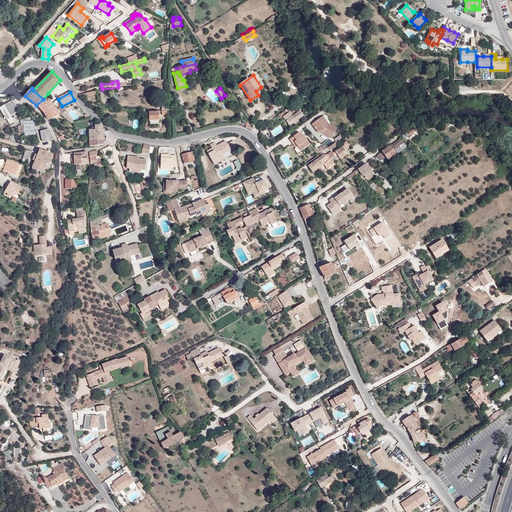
[(274,95),(268,99),(273,106),(279,101),(274,95)]
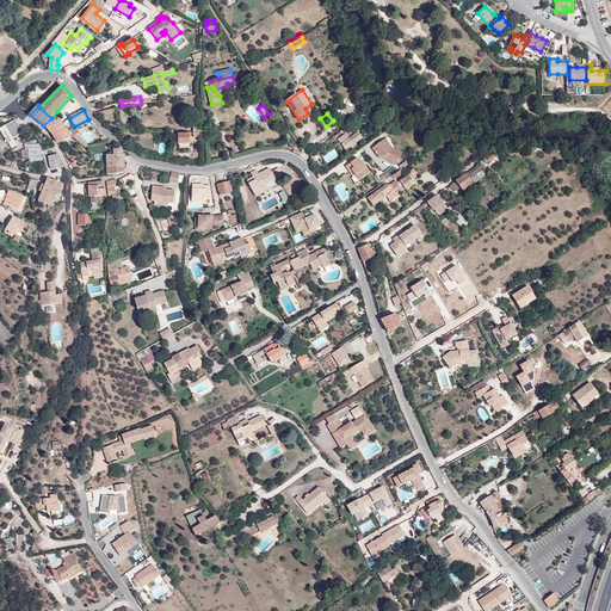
[(56,122),(51,118),(43,125),(45,127),(54,135),(62,125),(63,125),(59,121),(56,122)]
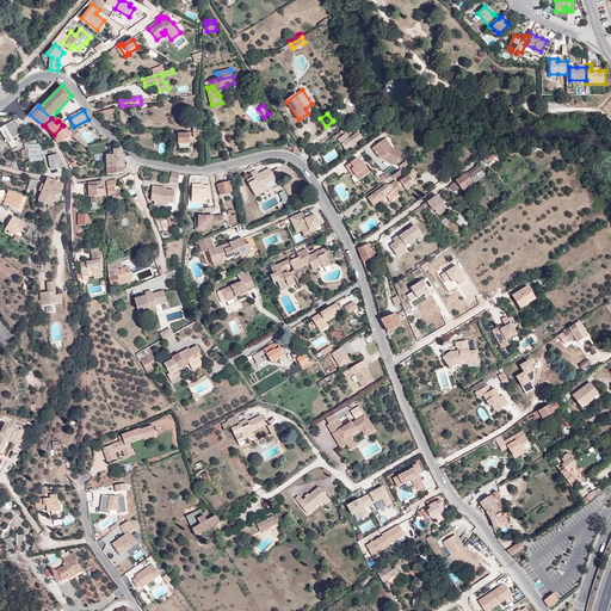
[(90,119),(88,119),(74,127),(75,130),(78,129),(78,128),(90,122),(90,119)]
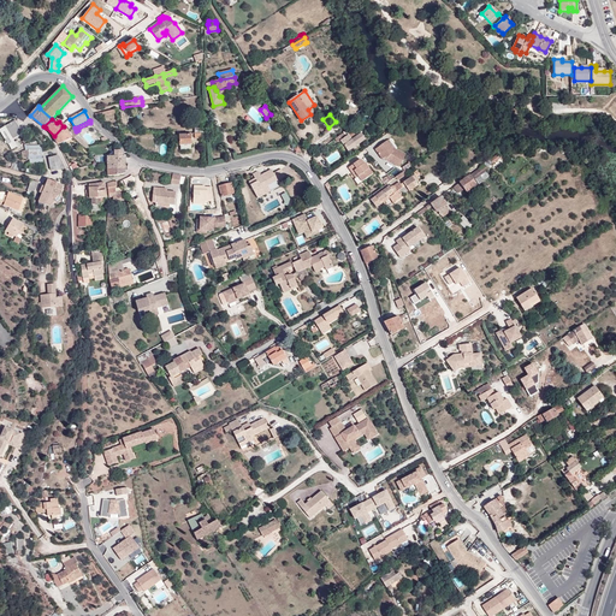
[(22,132),(16,122),(0,130),(7,141),(22,132)]
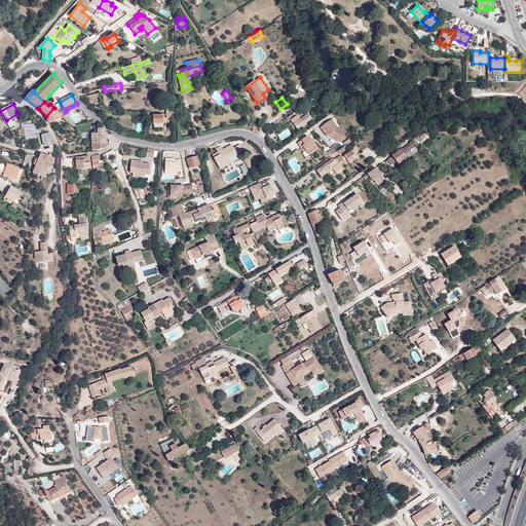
[(50,123),(62,119),(58,111),(54,108),(53,108),(46,116),(50,123)]
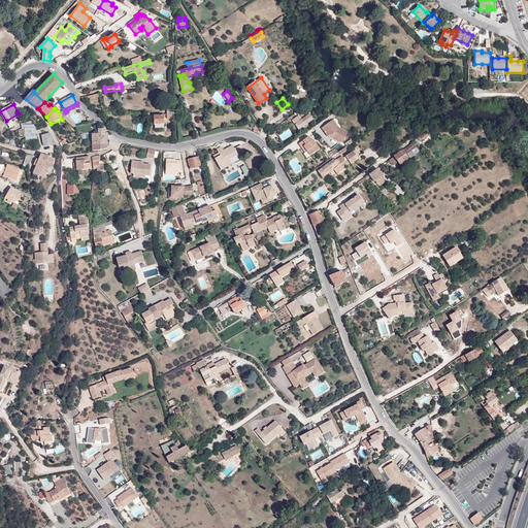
[(65,112),(64,109),(63,109),(61,114),(64,118),(68,122),(70,120),(67,117),(69,114),(67,111),(65,112)]
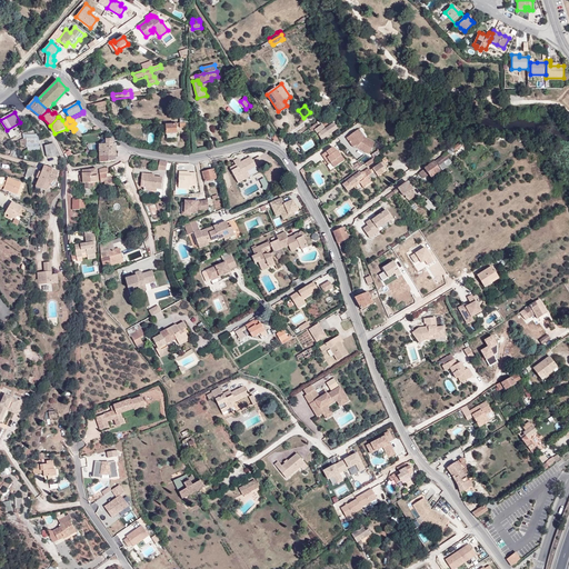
[(91,122),(89,119),(87,121),(93,127),(96,131),(100,130),(91,122)]
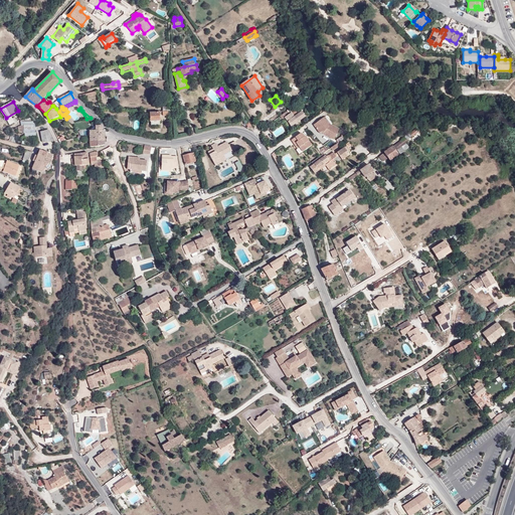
[(290,115),(287,111),(280,117),(283,120),(285,118),(292,126),(298,122),(297,119),(300,117),(296,110),(290,115)]
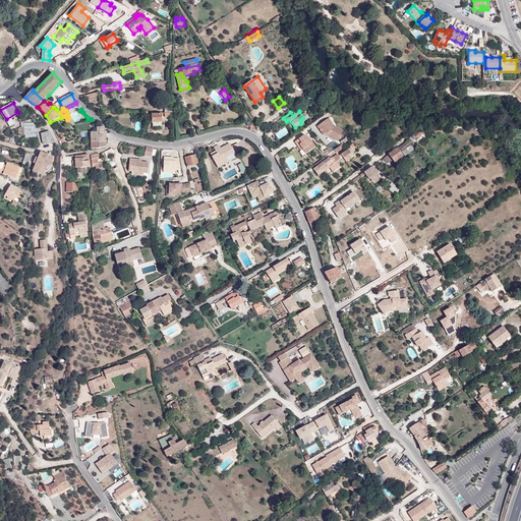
[(153,123),(162,123),(163,123),(162,114),(152,115),(152,123),(153,123)]
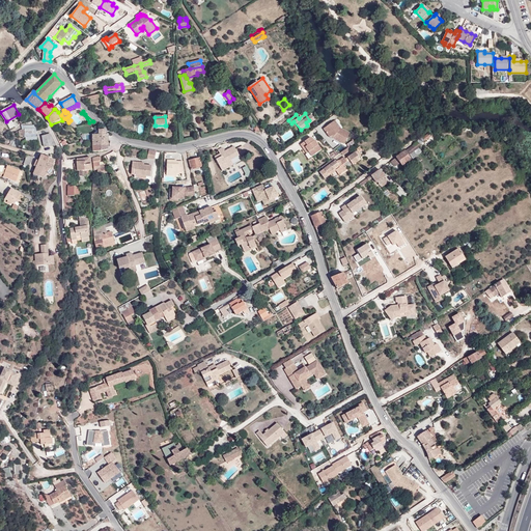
[(339,130),(333,121),(324,129),(330,137),(332,135),(334,137),(337,138),(336,140),(343,144),(350,133),(340,128),(339,130)]
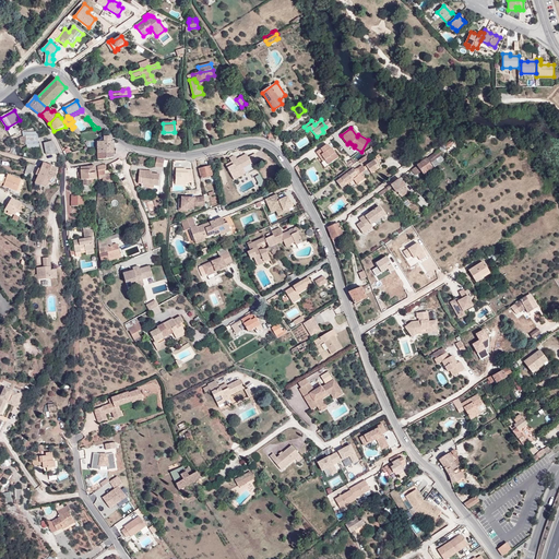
[(275,142),(275,141),(269,131),(268,132),(268,133),(266,134),(269,138),(268,139),(275,142)]
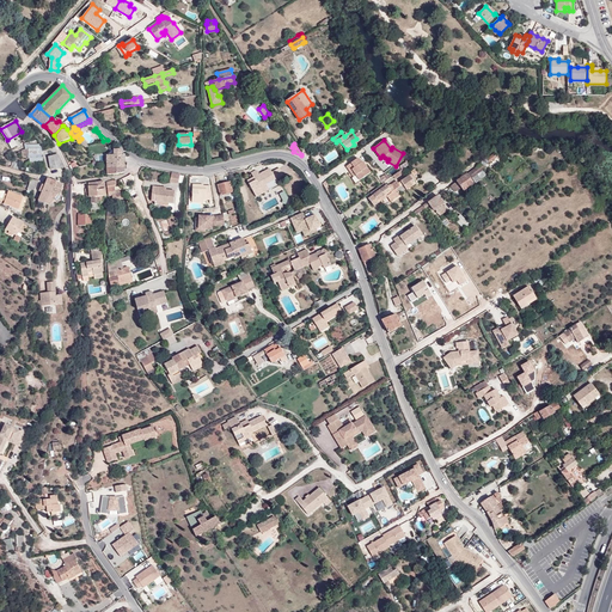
[(122,151),(121,150),(114,150),(114,155),(108,155),(101,157),(101,163),(108,161),(108,167),(124,167),(126,161),(126,155),(122,155),(122,151)]
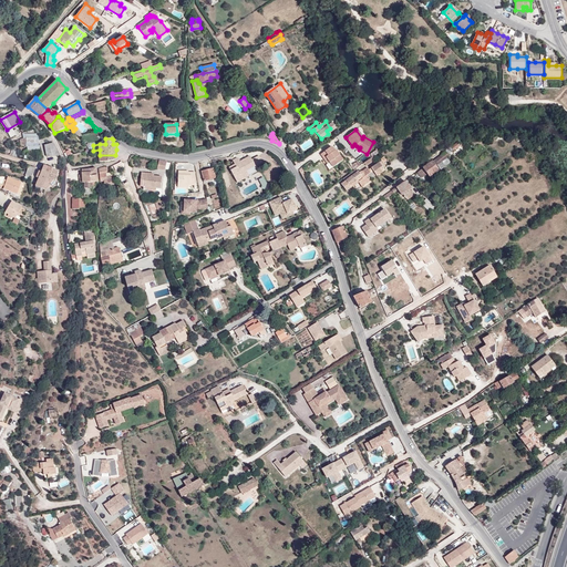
[(53,143),(44,145),(47,156),(58,156),(59,155),(53,143)]
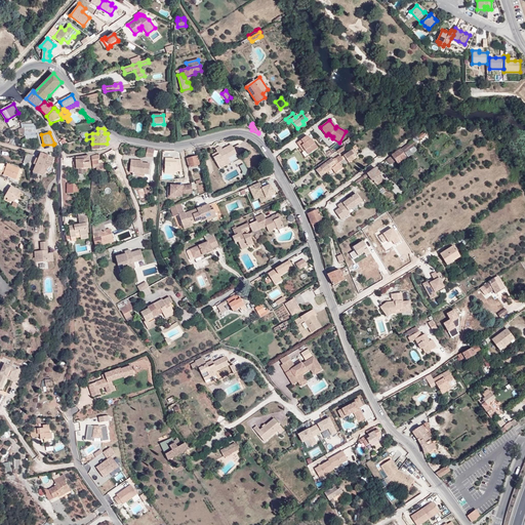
[(303,145),(306,150),(309,155),(318,149),(312,138),(310,139),(308,135),(297,143),(299,147),(303,145)]
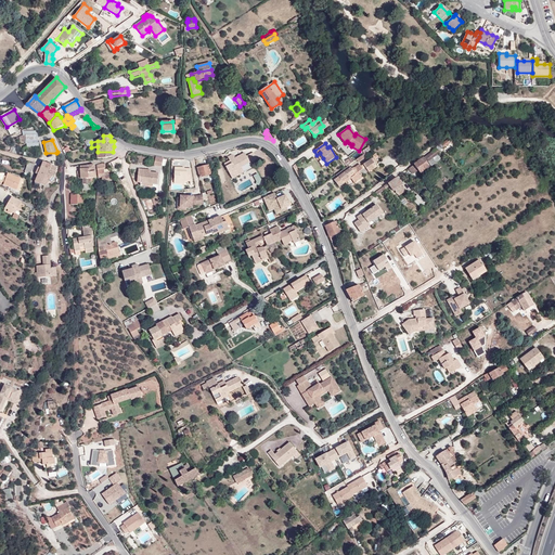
[(441,153),(436,149),(422,158),(414,165),(420,173),(429,166),(425,159),(429,157),(430,159),(441,153)]
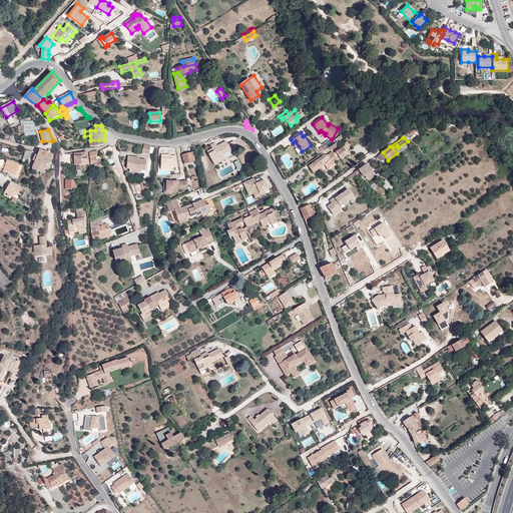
[(230,148),(227,143),(226,141),(207,151),(213,162),(218,159),(217,157),(230,149),(230,148)]
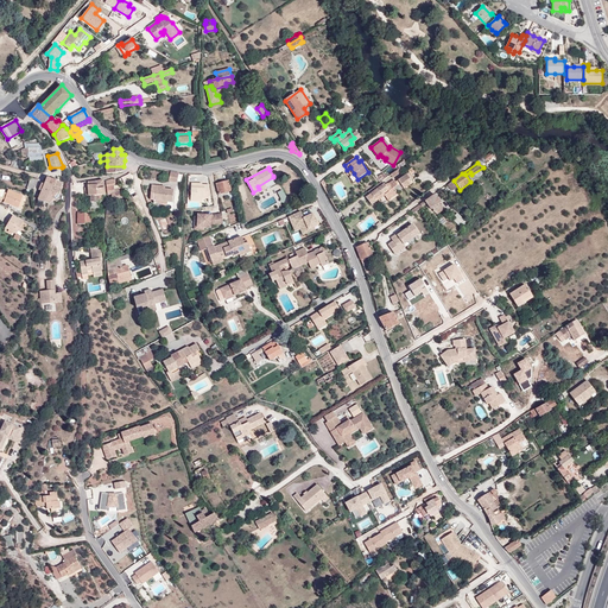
[(378,184),(372,189),(374,191),(371,195),(366,197),(369,201),(371,201),(373,204),(378,201),(375,198),(379,197),(380,198),(384,204),(393,197),(390,192),(396,188),(399,192),(413,183),(407,173),(396,182),(394,179),(385,185),(382,181),(378,184)]
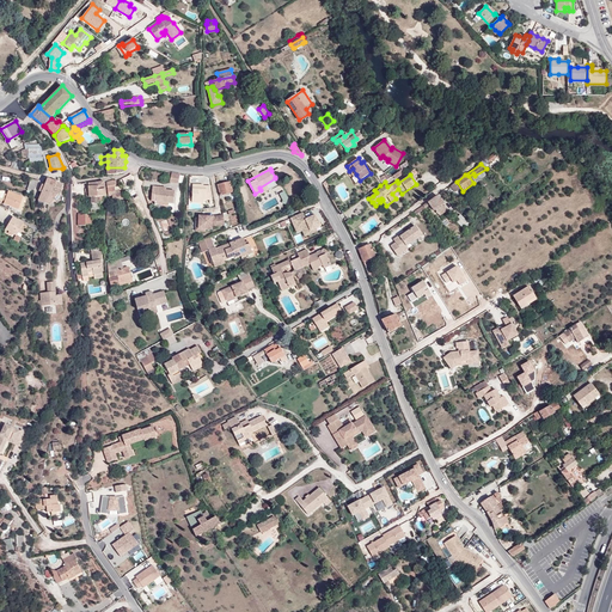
[(42,193),(38,201),(40,201),(46,203),(48,196),(46,195),(51,181),(48,178),(44,185),(42,193)]
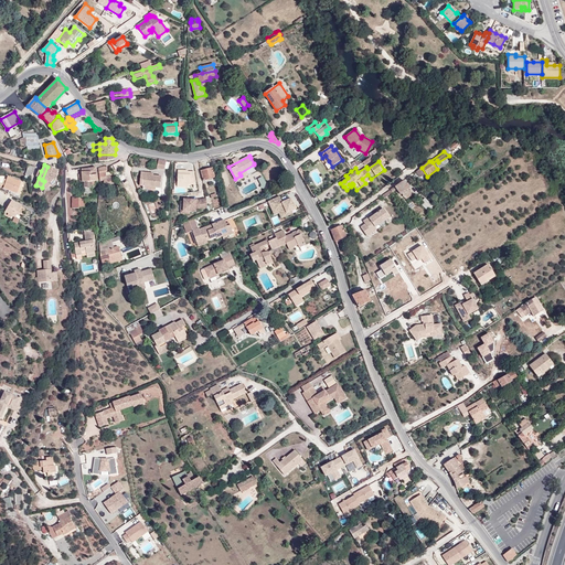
[(42,188),(45,189),(55,176),(57,170),(48,167),(42,180),(44,181),(42,188)]
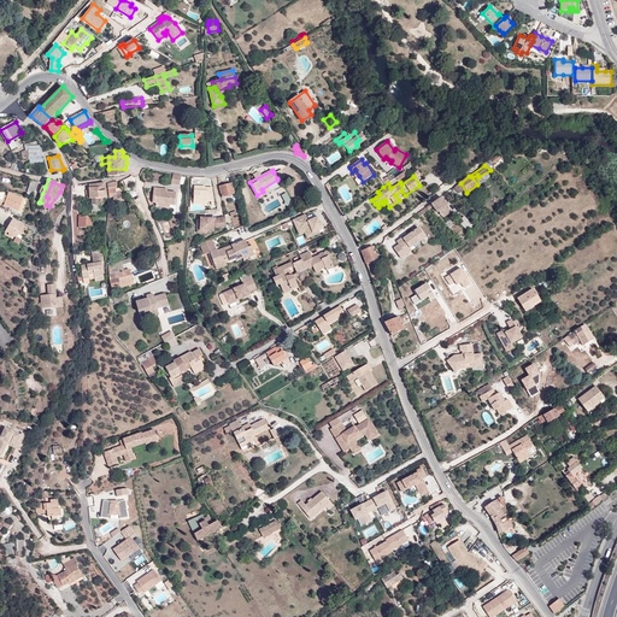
[(115,182),(107,184),(110,198),(113,198),(115,200),(113,200),(115,204),(123,201),(121,188),(116,188),(115,182)]
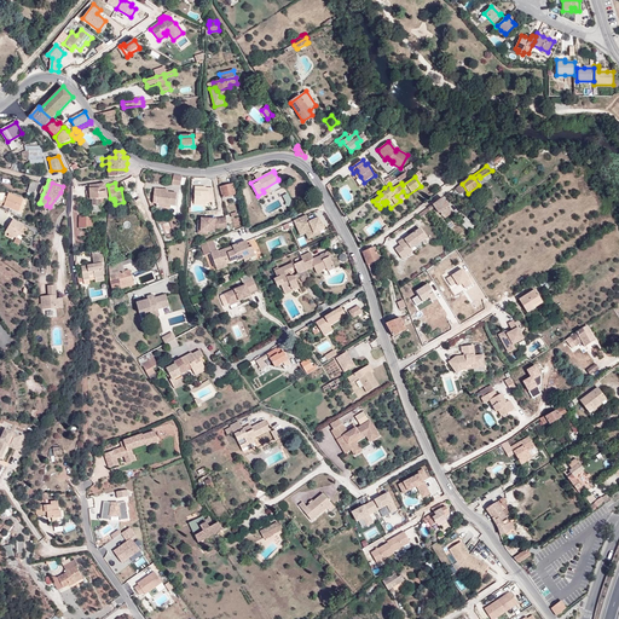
[(97,185),(90,185),(90,191),(87,191),(87,200),(92,200),(104,198),(108,198),(105,185),(105,184),(97,185)]
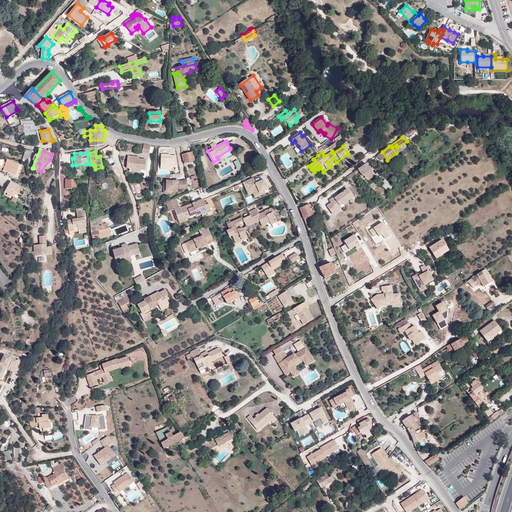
[(192,152),(183,155),(185,164),(194,161),(192,152)]
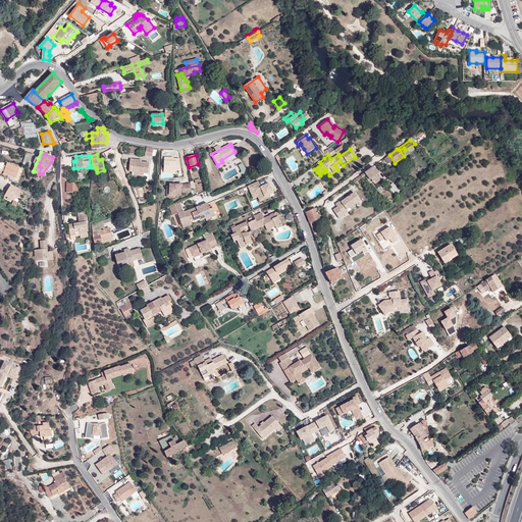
[(164,170),(174,171),(179,171),(179,159),(173,159),(173,157),(165,157),(164,170)]
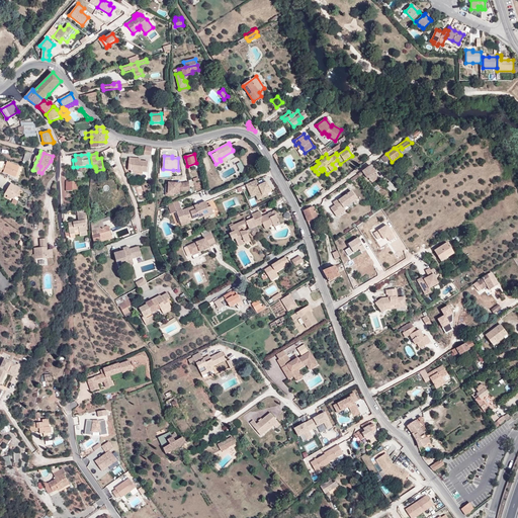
[(138,160),(138,158),(134,158),(133,170),(142,171),(142,172),(147,172),(148,162),(141,161),(138,160)]
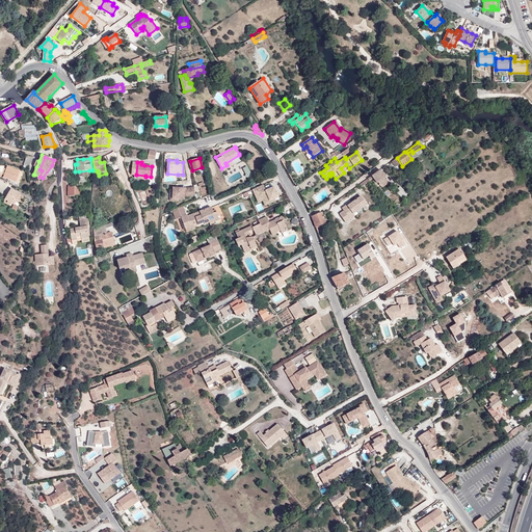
[(6,169),(4,175),(3,177),(16,182),(20,171),(7,166),(6,169)]
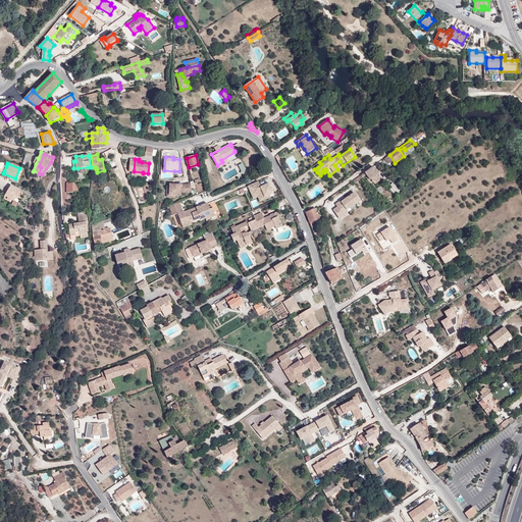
[(366,171),(365,172),(367,175),(370,179),(372,178),(378,174),(379,173),(373,166),(366,171)]
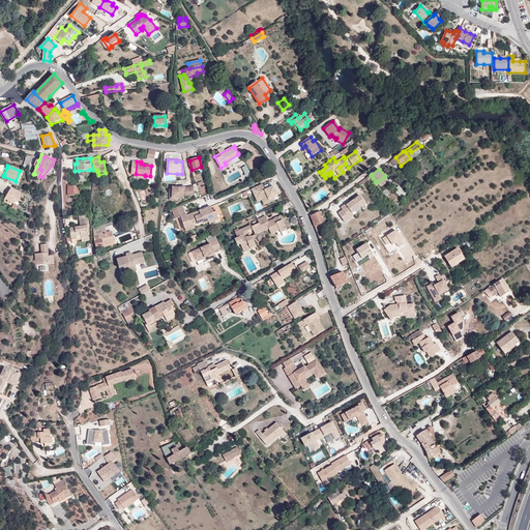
[(89,176),(89,170),(79,171),(79,176),(80,176),(80,181),(87,180),(87,176),(89,176)]
